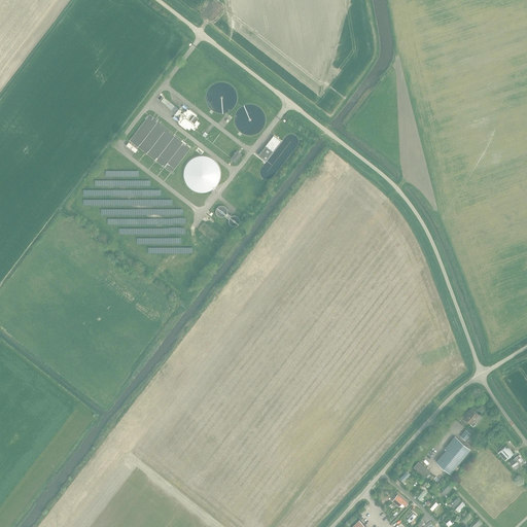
[(183,111),(181,114),(180,113),(181,112),(160,95),(155,99),(178,116),(179,115),(180,116),(178,118),(180,120),(178,124),(185,130),(186,128),(189,130),(191,127),(194,130),(199,124),(196,121),(198,118),(195,116),(196,115),(188,109),(186,112),(183,111)]
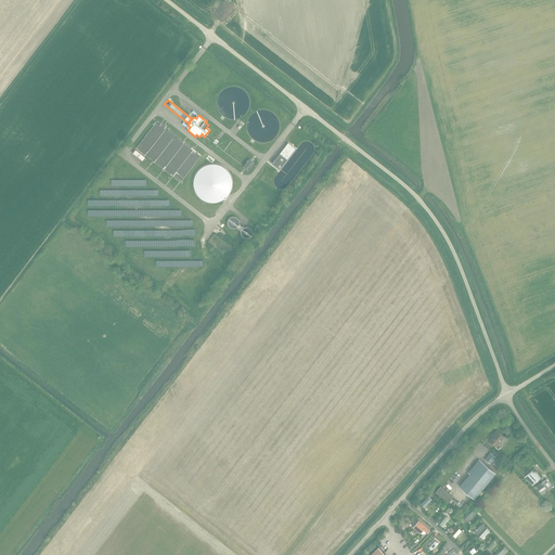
[(287,159),(286,159),(295,149),(288,143),(287,144),(288,144),(281,154),(280,154),(272,164),(280,169),(287,159)]
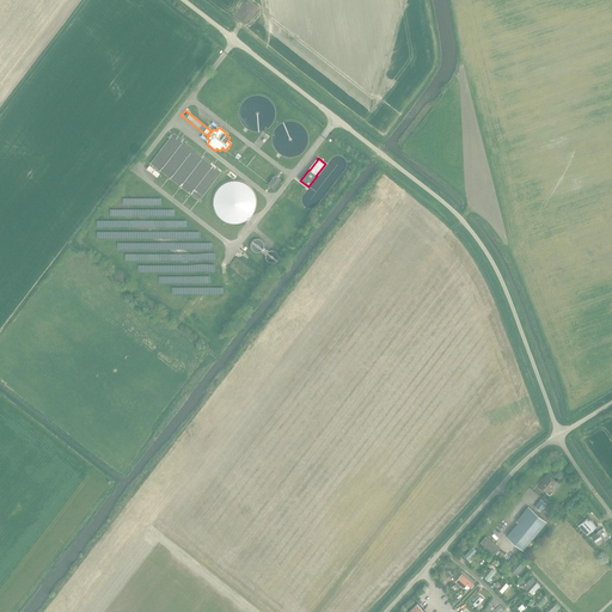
[(160,173),(150,165),(146,169),(157,177),(160,173)]
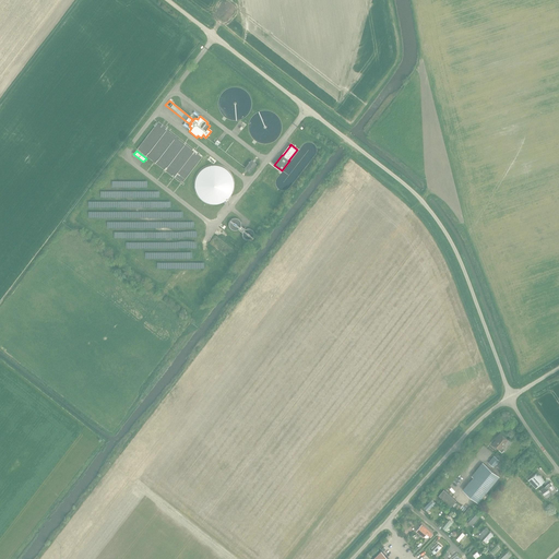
[(245,169),(249,173),(256,164),(250,161),(245,169)]
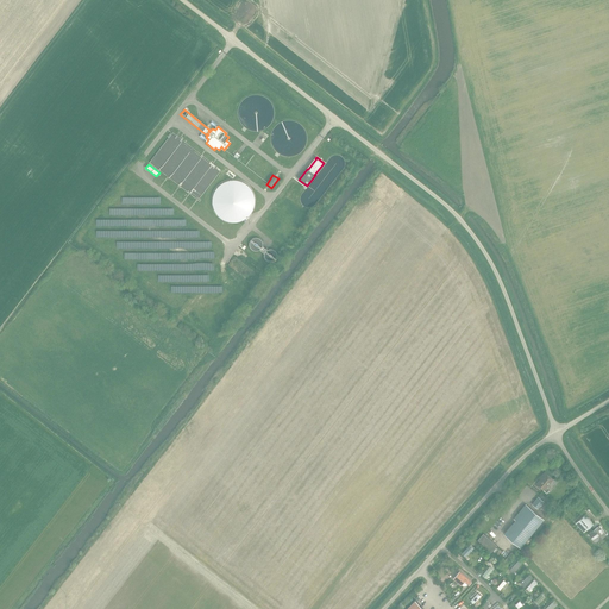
[(537,483),(545,489),(553,478),(545,472),(541,476),(542,477),(537,483)]
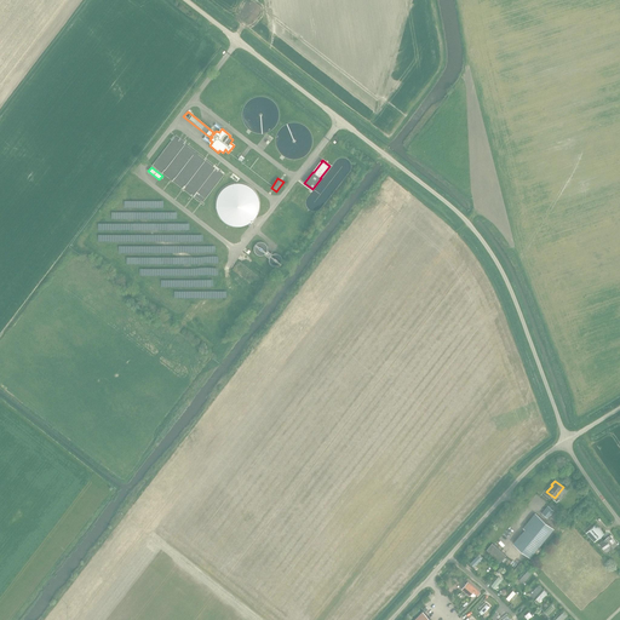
[(541,514),(547,518),(554,511),(547,506),(541,514)]
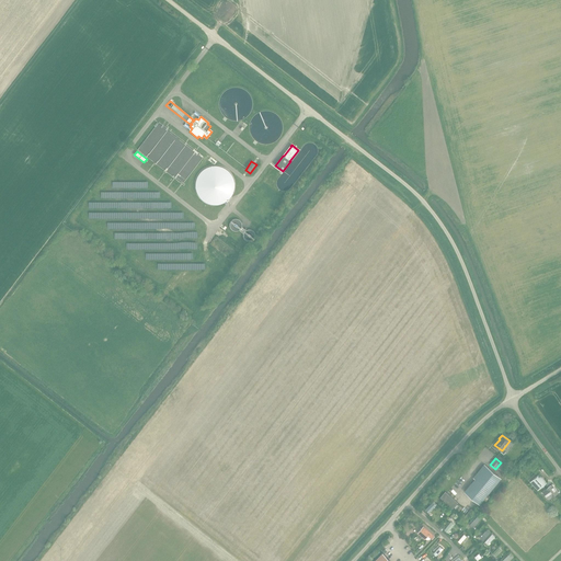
[(465,491),(480,504),(501,478),(484,465),(473,477),(476,479),(465,491)]
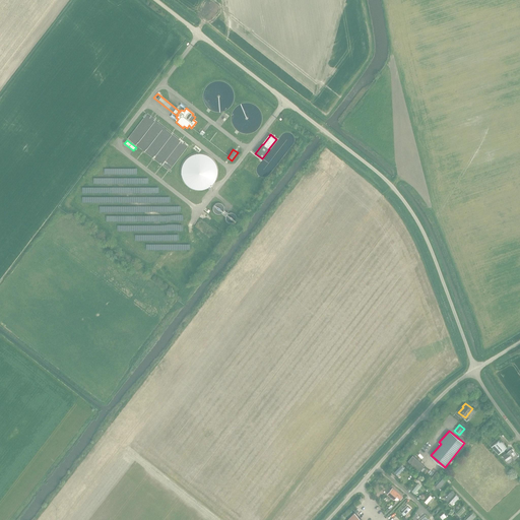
[(492,446),(499,453),(507,446),(501,439),(492,446)]
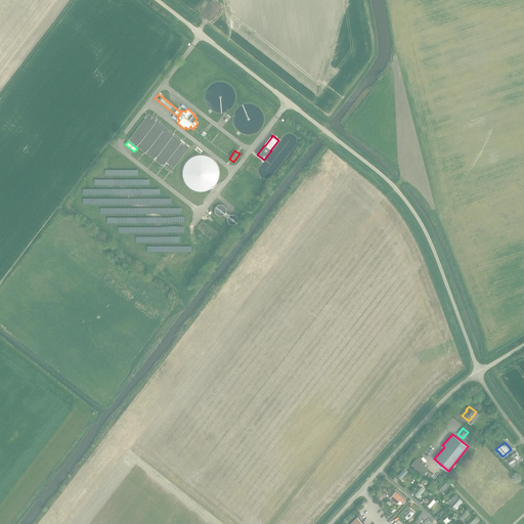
[(507,457),(512,466),(521,460),(515,451),(507,457)]
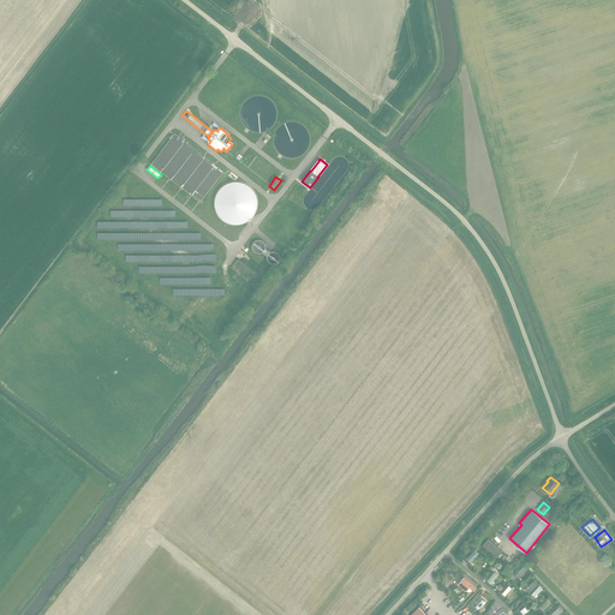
[(483,544),(497,556),(502,550),(488,538),(483,544)]
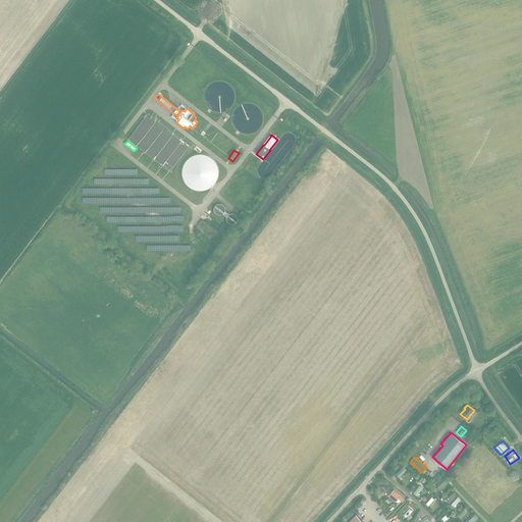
[(399,498),(401,500),(403,497),(394,489),(388,496),(396,501),(399,498)]
